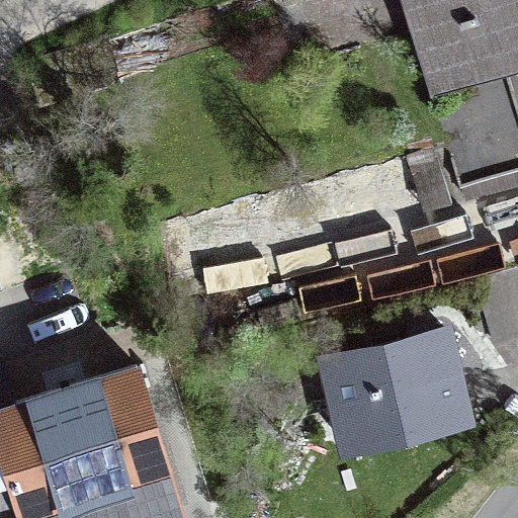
[(517,0),(401,0),(426,78),(469,64),(478,92),(434,106),(465,196),(517,181),(517,107),(501,55),(517,49),(517,0)]
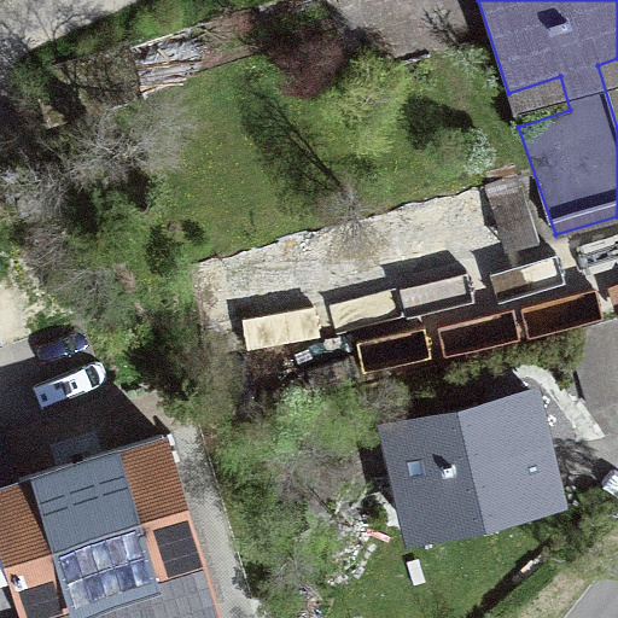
[(188,268),(205,332),(537,239),(518,180),(501,186),(500,181),(188,268)]
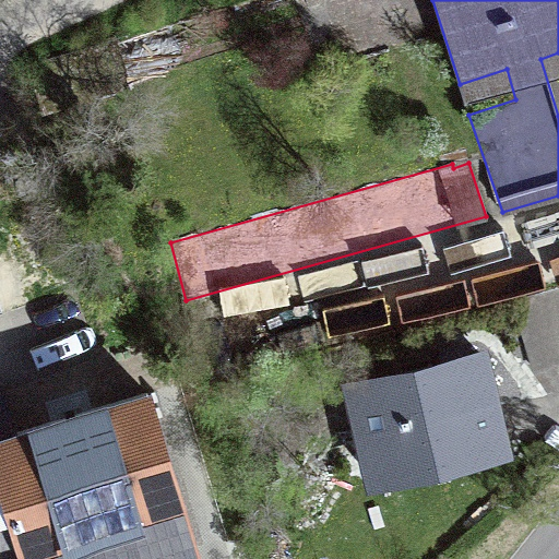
[(558,286),(511,301),(530,364),(558,354),(558,286)]
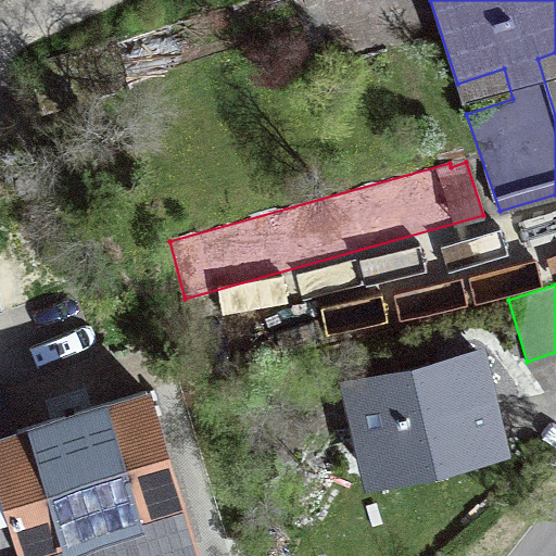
[(350,381),(370,474),(498,442),(477,351),(350,381)]
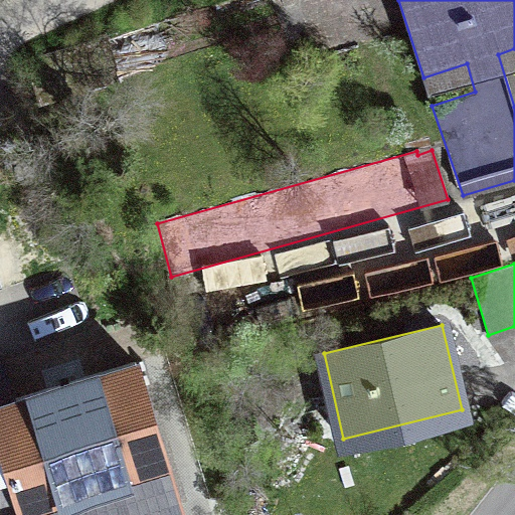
[(0,417),(30,514),(125,514),(174,500),(133,364),(0,403),(0,417)]
